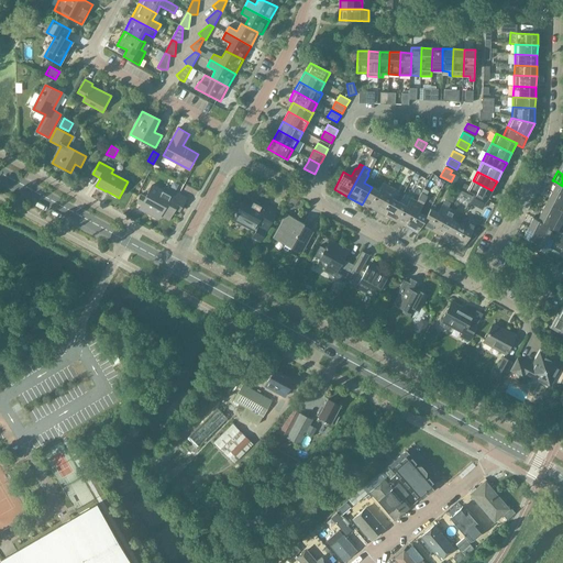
[(465,185),(463,188),(467,190),(487,200),(492,190),(473,180),(470,187),(465,185)]
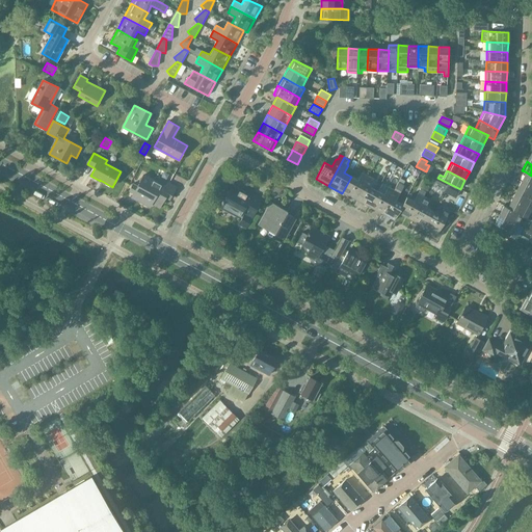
[(531,176),(525,171),(521,181),(531,186),(531,176)]
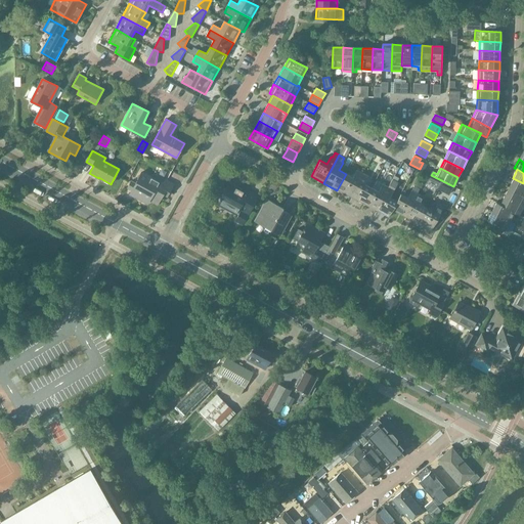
[(337,190),(349,197),(362,173),(356,170),(352,177),(346,174),(337,190)]
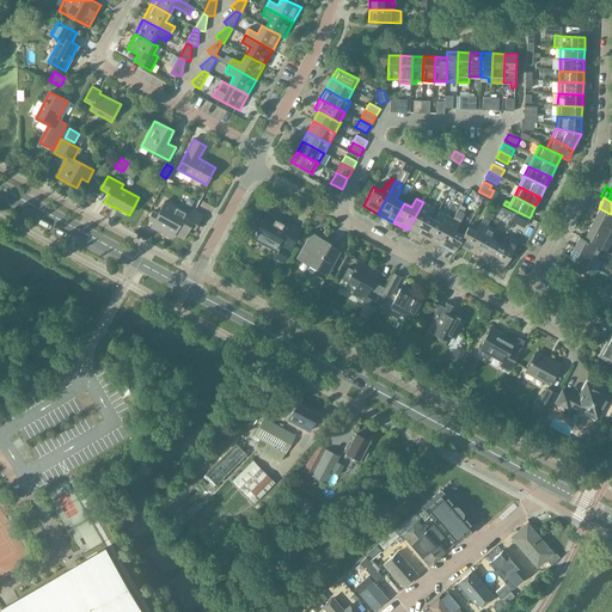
[(148,220),(153,222),(151,227),(172,239),(175,236),(184,240),(191,227),(196,230),(203,214),(183,203),(181,208),(165,200),(158,213),(153,210),(148,220)]
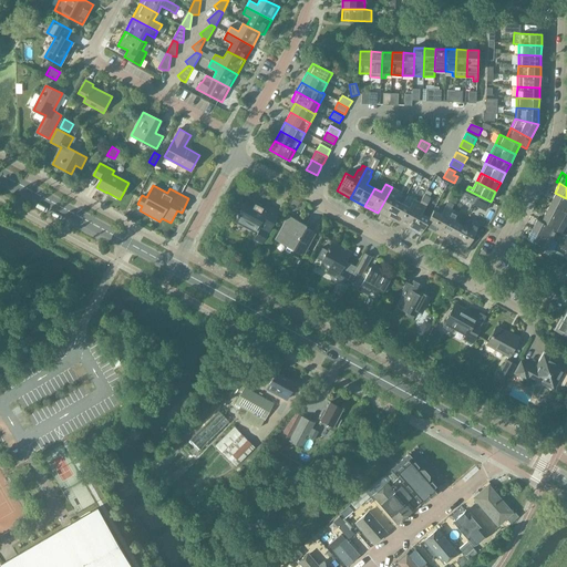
[(378,213),(392,220),(402,203),(394,199),(399,191),(392,187),(378,213)]
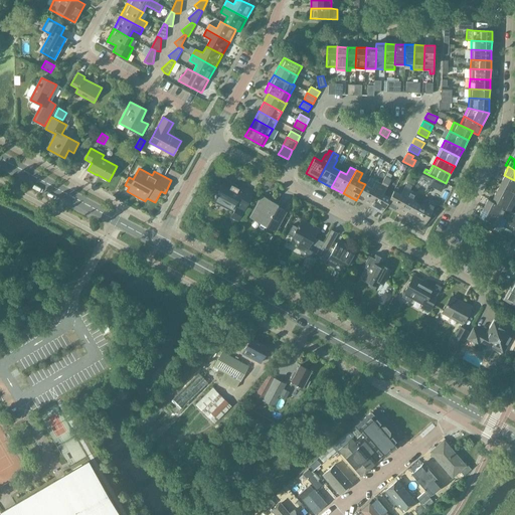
[(418,180),(430,186),(433,180),(421,174),(418,180)]
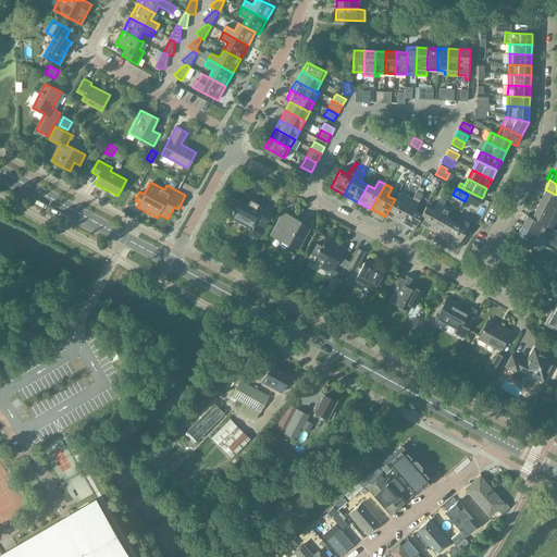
[(556,195),(545,189),(540,198),(556,207),(556,195)]
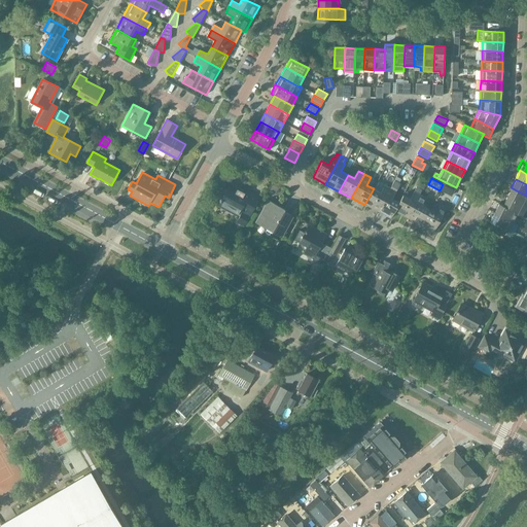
[(390,219),(394,211),(399,203),(398,203),(392,199),(400,184),(399,183),(394,181),(390,188),(377,212),(390,219)]
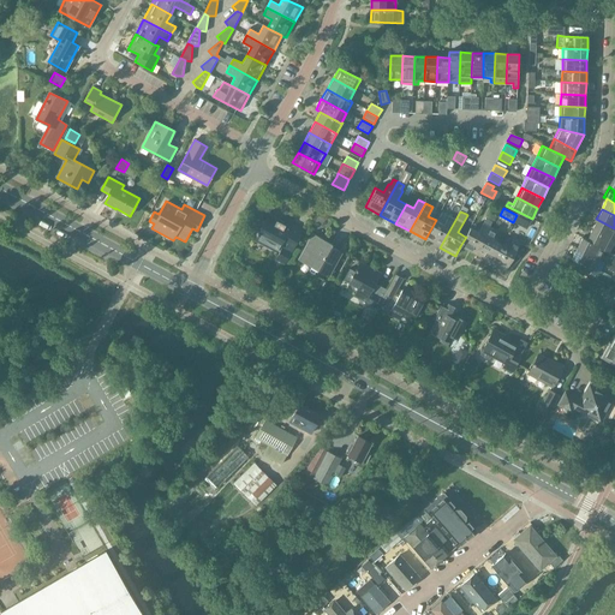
[(519,213),(515,220),(525,226),(530,219),(519,213)]
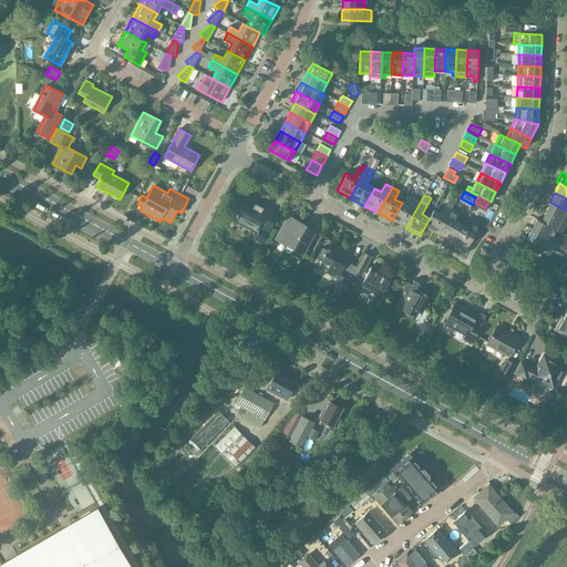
[(248,198),(235,222),(246,227),(248,224),(257,228),(259,222),(265,225),(263,228),(268,232),(278,213),(269,208),(271,204),(265,200),(261,206),(258,204),(248,198)]
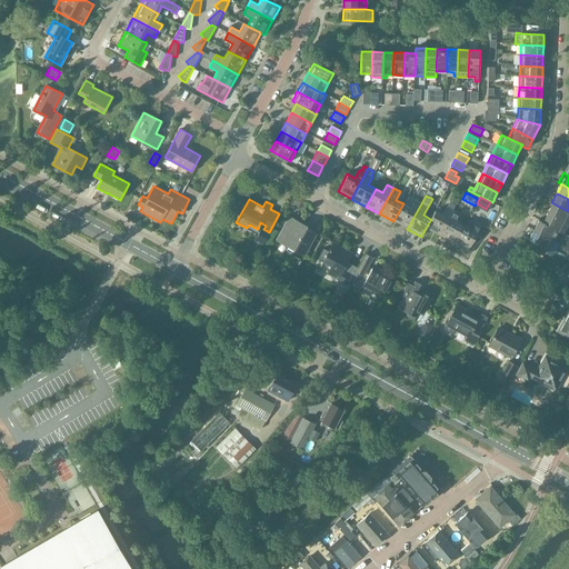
[(393,221),(407,229),(421,203),(415,200),(410,208),(403,203),(393,221)]
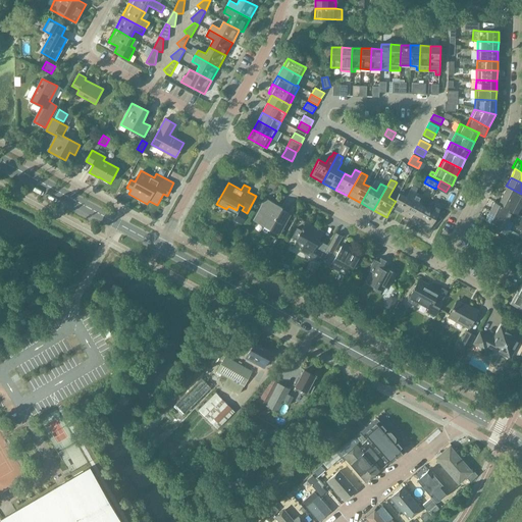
[(521,194),(506,186),(502,195),(521,205),(521,202),(521,194)]
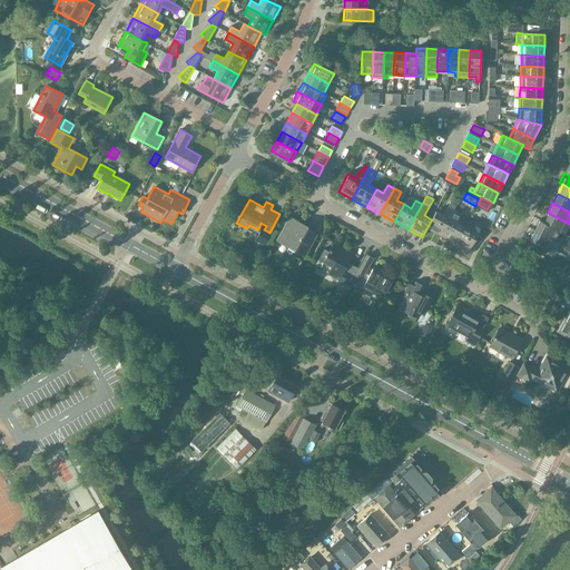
[(426,228),(441,236),(454,210),(448,207),(443,215),(435,210),(431,219),(432,219),(426,228)]
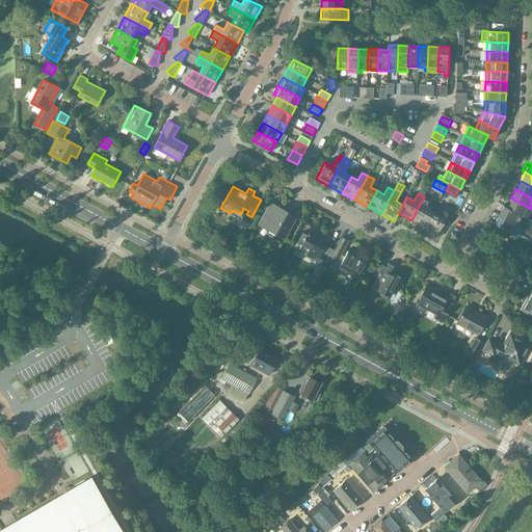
[(411,220),(424,228),(433,211),(426,208),(430,200),(424,196),(411,220)]
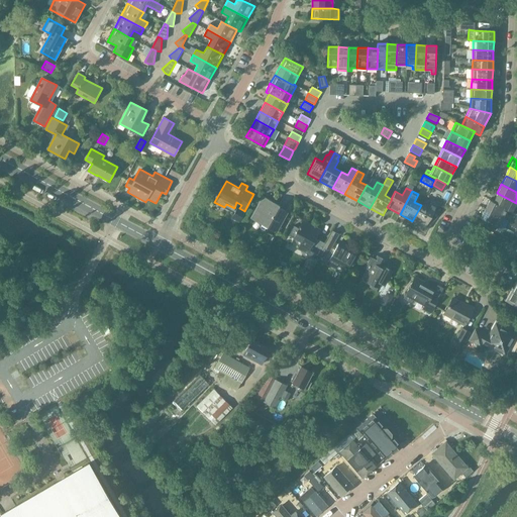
[(497,193),(492,201),(508,209),(508,210),(511,212),(516,203),(497,193)]
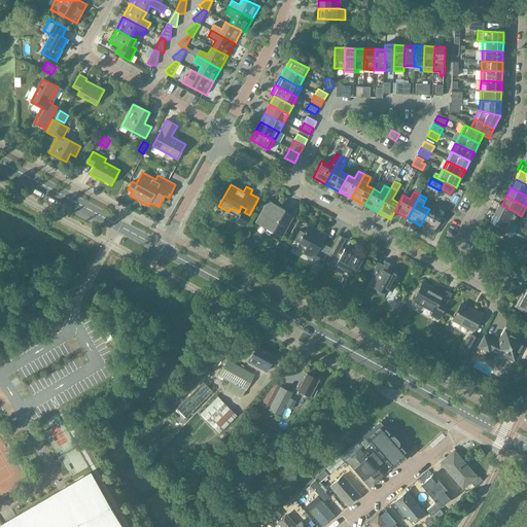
[(267,200),(254,222),(280,237),(291,215),(282,211),(283,209),(267,200)]
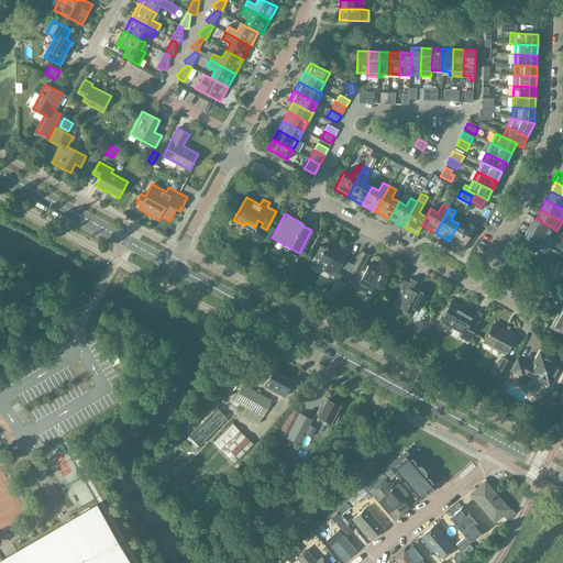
[(532,218),(528,227),(548,238),(551,233),(553,229),(553,228),(536,219),(532,218)]
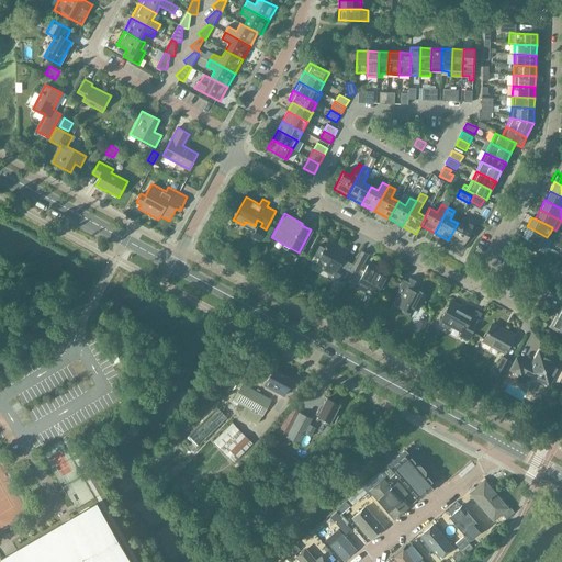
[(458,223),(448,240),(462,248),(475,223),(469,220),(464,227),(458,223)]
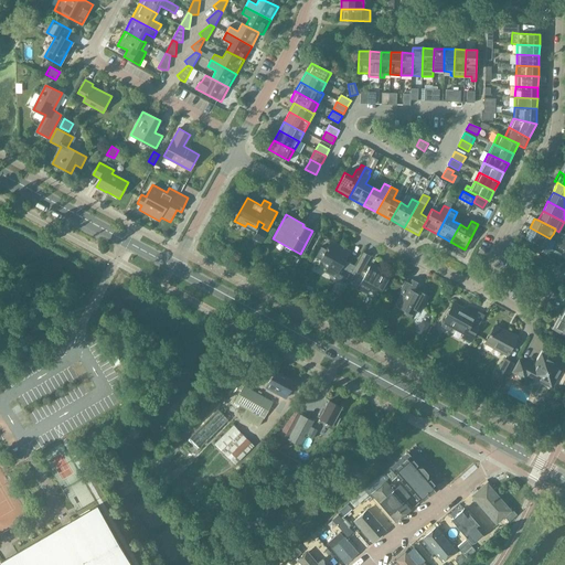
[(267,231),(262,227),(259,226),(254,237),(262,242),(267,231)]
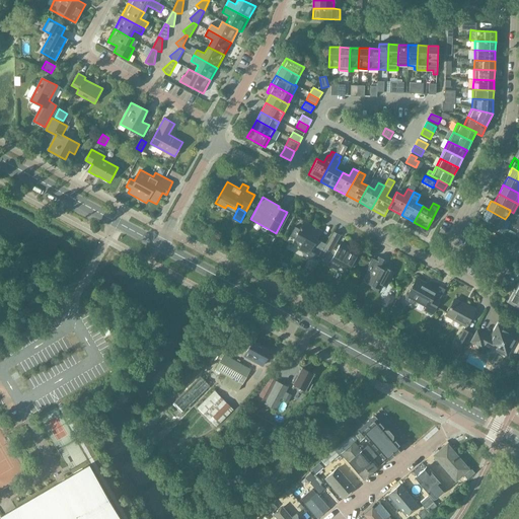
[(505,219),(487,209),(482,218),(501,228),(505,219)]
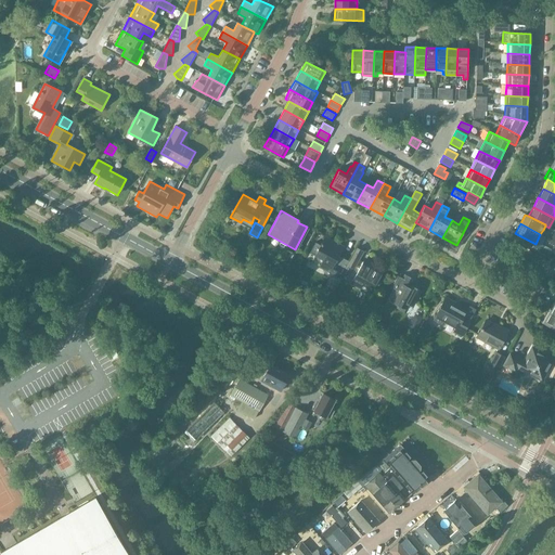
[(315,243),(310,252),(315,255),(314,256),(323,260),(320,265),(326,268),(324,273),(339,282),(346,269),(335,263),(340,252),(344,247),(325,236),(320,245),(315,243)]
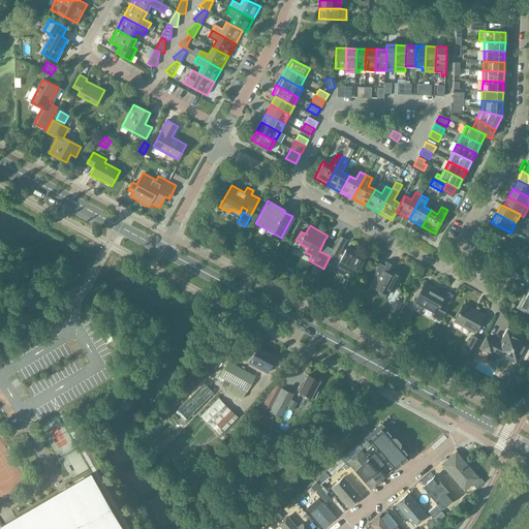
[(332,253),(338,256),(346,240),(340,237),(332,253)]
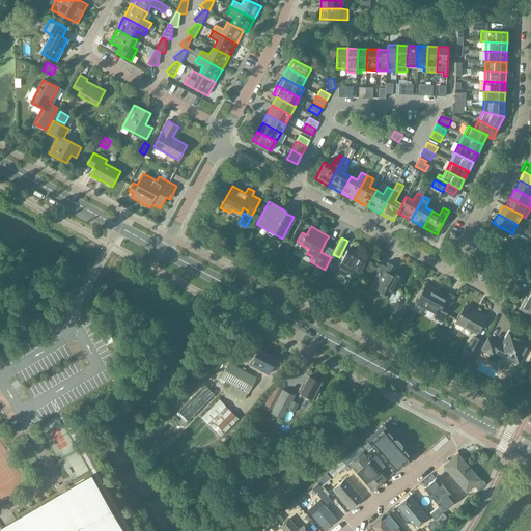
[(347,250),(336,272),(344,277),(347,271),(357,276),(365,260),(357,255),(360,249),(353,246),(350,251),(347,250)]
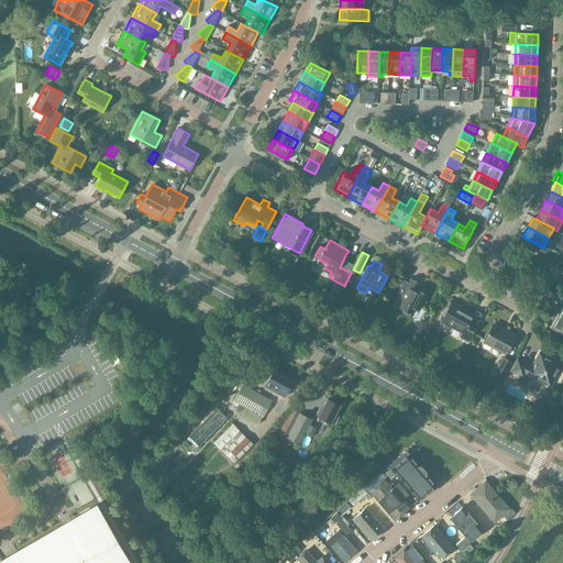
[(397,291),(401,294),(396,305),(409,312),(411,307),(419,311),(428,296),(415,289),(418,283),(410,279),(408,283),(404,280),(397,291)]
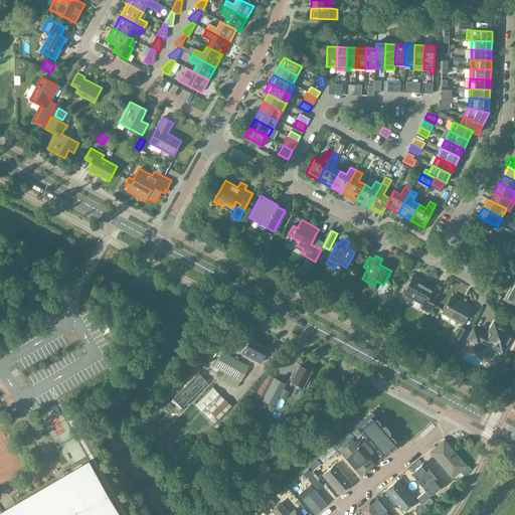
[(413,277),(403,295),(422,305),(420,310),(427,313),(437,297),(430,293),(433,289),(420,282),(420,281),(413,277)]
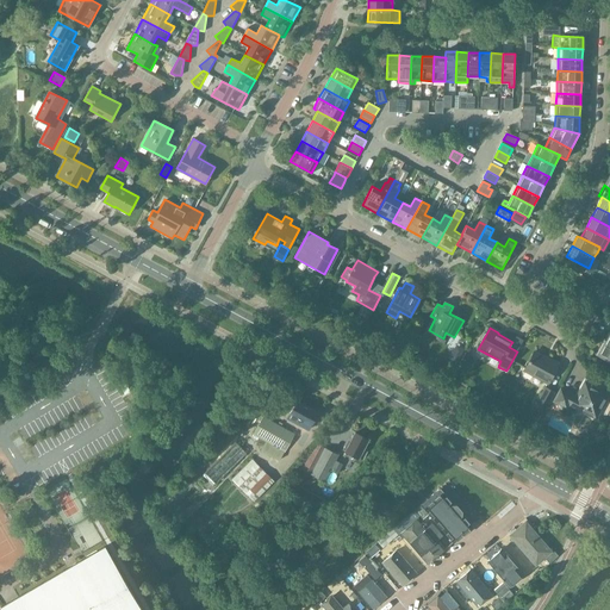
[(596,355),(609,362),(609,332),(596,355)]
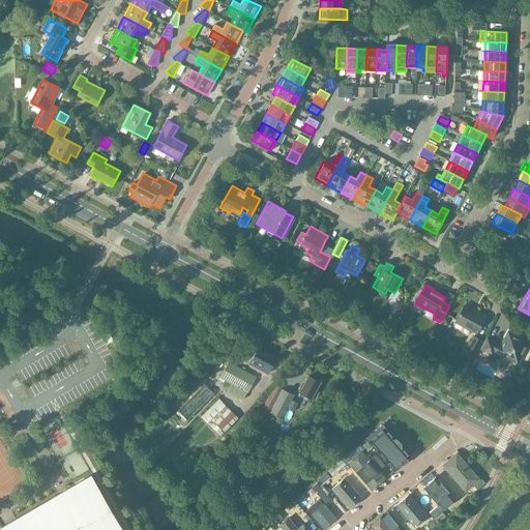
[(465,306),(455,322),(475,333),(484,317),(465,306)]
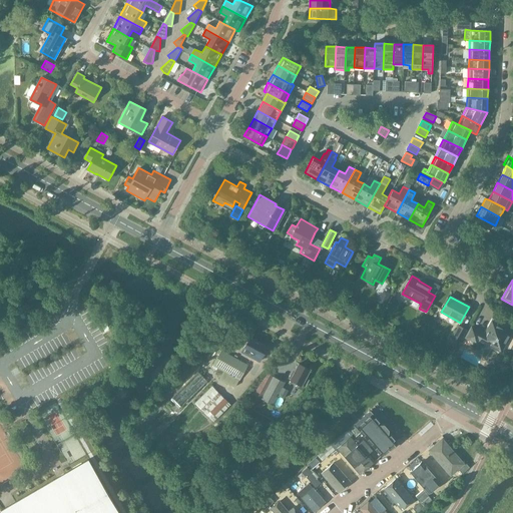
[(391,299),(387,306),(394,310),(398,303),(391,299)]
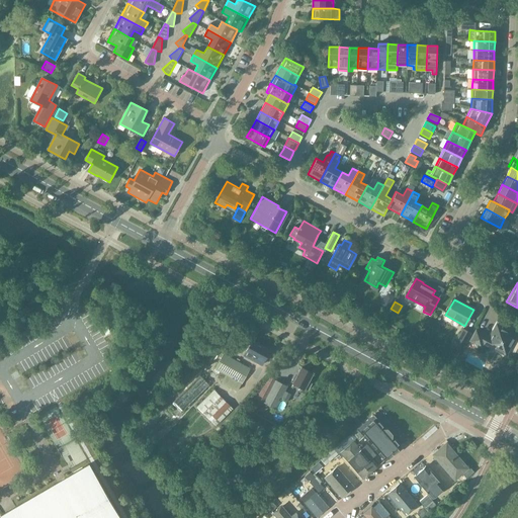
[(104,322),(100,324),(106,335),(110,332),(104,322)]
